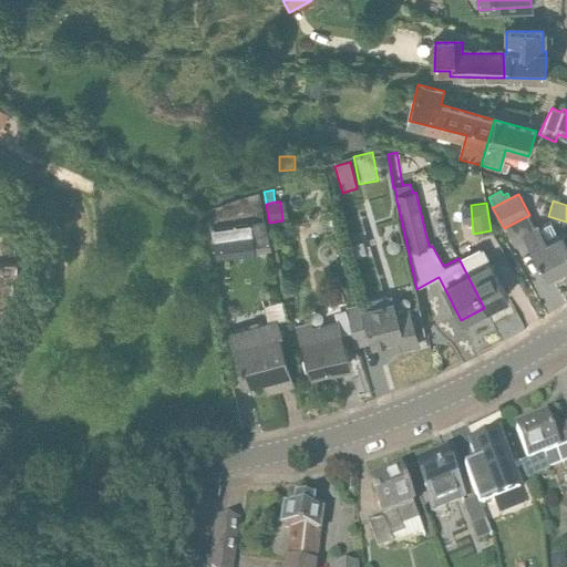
[(210,230),(214,243),(253,236),(250,223),(210,230)]
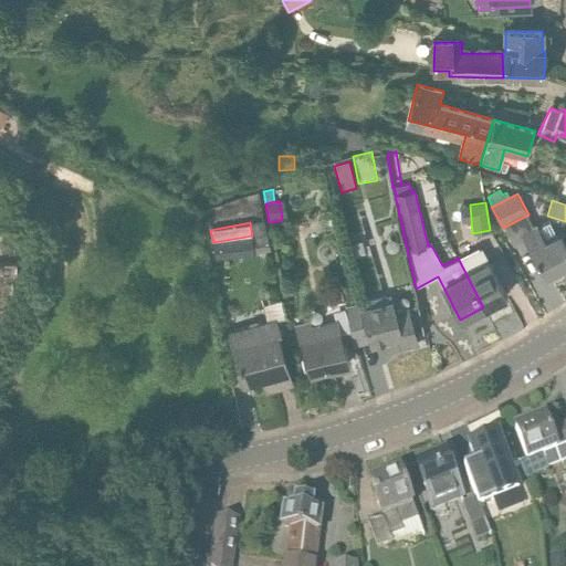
[(565,244),(561,234),(556,236),(548,222),(537,228),(535,223),(522,231),(538,263),(542,262),(547,274),(565,263),(565,244)]
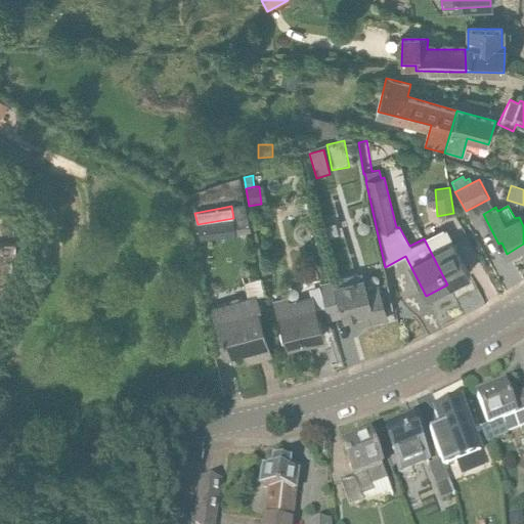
[(250,230),(248,216),(233,218),(198,224),(200,239),(250,230)]
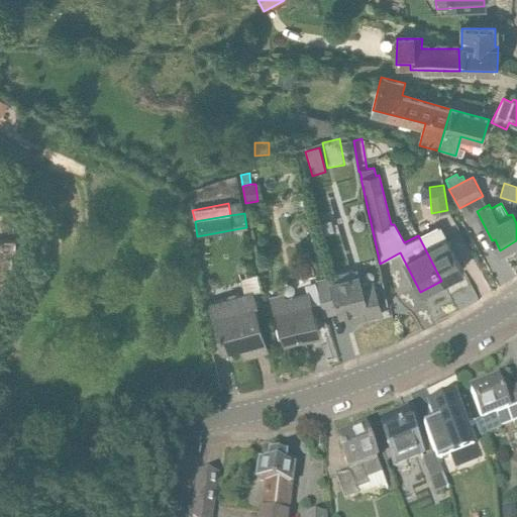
[(418,235),(441,281),(463,270),(439,224),(430,230),(418,235)]
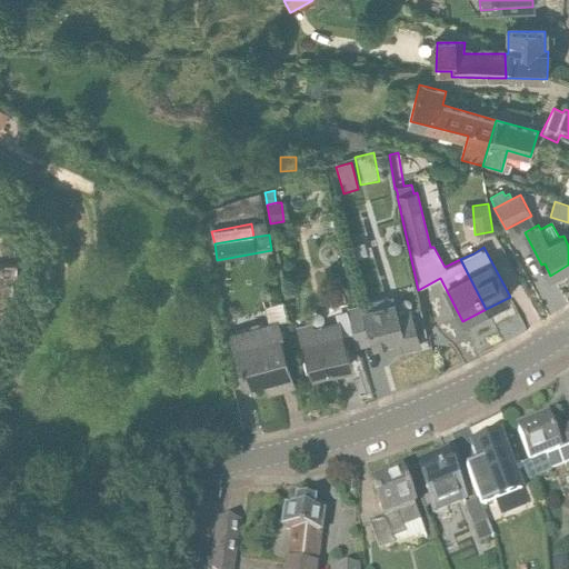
[(410,311),(398,315),(392,297),(347,309),(358,348),(373,343),(373,346),(401,337),(405,348),(420,343),(410,311)]
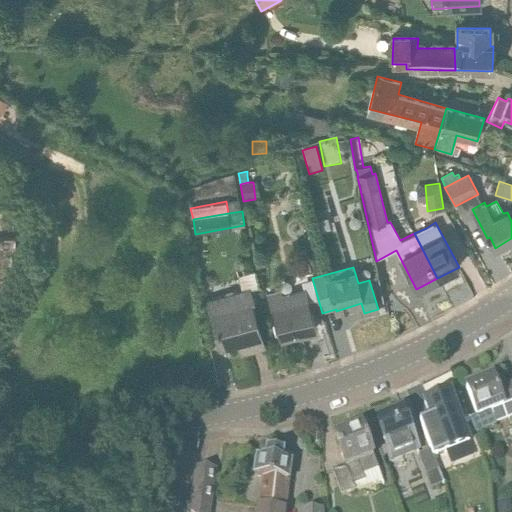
[(254,301),(250,287),(242,290),(208,300),(222,347),(246,340),(248,349),(262,345),(250,303),(254,301)]
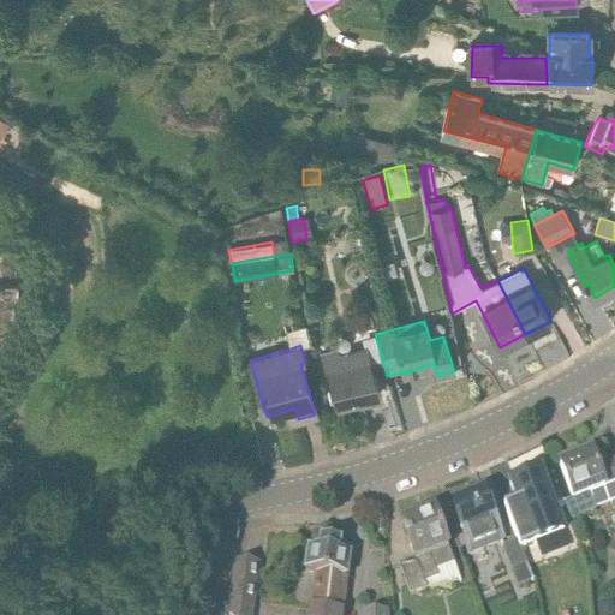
[(339,407),(380,394),(368,359),(363,346),(339,353),(336,348),(321,353),(327,372),(339,407)]
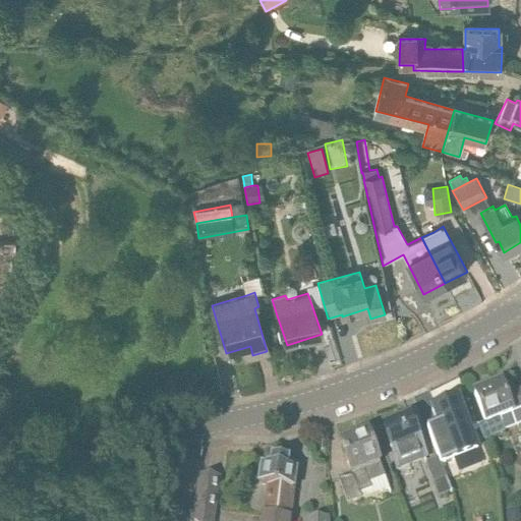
[(502,385),(474,394),(485,423),(477,425),(483,440),(503,432),(499,419),(520,411),(520,392),(506,398),(502,385)]
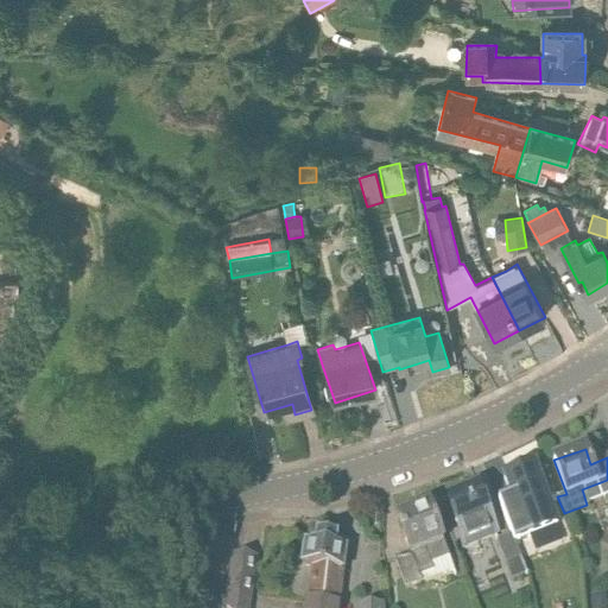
[(520,559),(523,567),(537,562),(529,539),(556,530),(548,505),(533,468),(505,479),(512,498),(499,502),(511,536),(510,536),(520,559)]
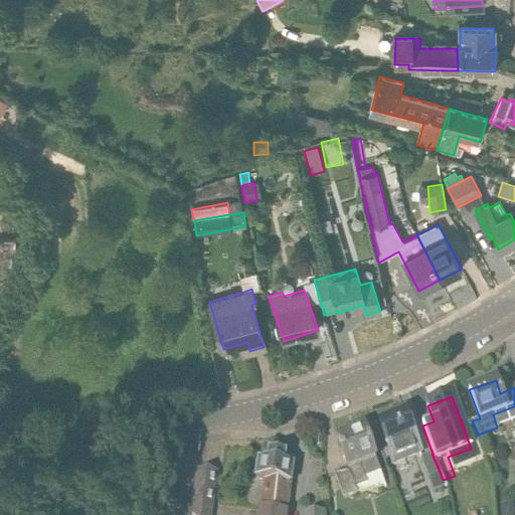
[(393,462),(419,453),(405,413),(379,423),(393,462)]
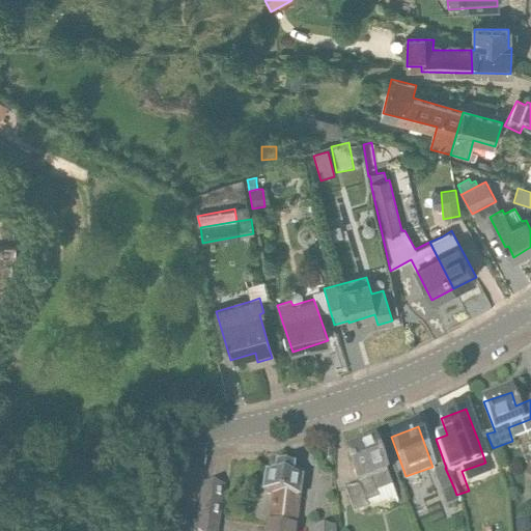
[(391,488),(387,475),(375,443),(350,453),(354,465),(352,466),(359,484),(345,490),(355,514),(368,510),(367,505),(379,500),(376,495),(391,488)]
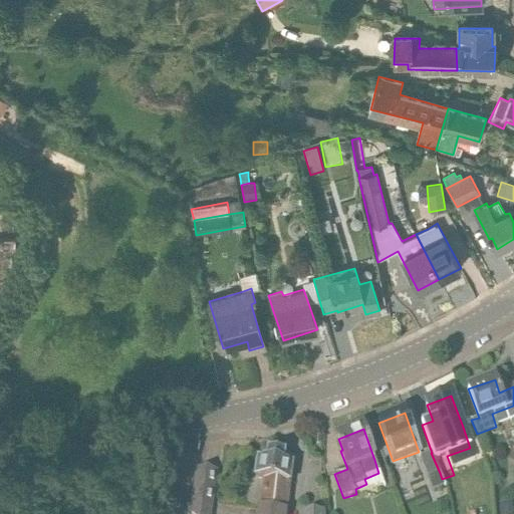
[(421,457),(428,477),(440,473),(431,453),(421,457)]
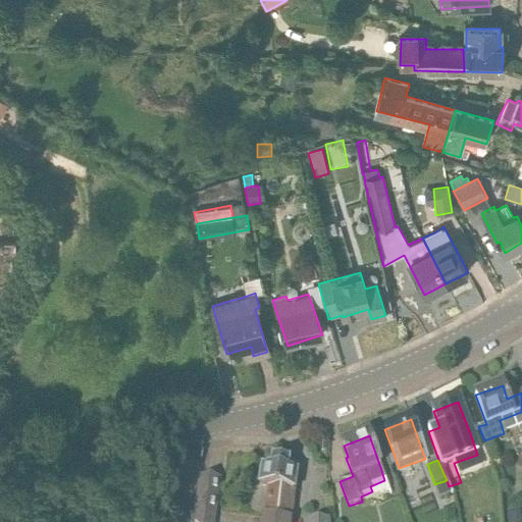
[(289,521),(293,492),(295,492),(297,474),(288,473),(289,464),(272,462),(271,471),(262,469),(259,487),(269,489),(265,518),(289,521)]
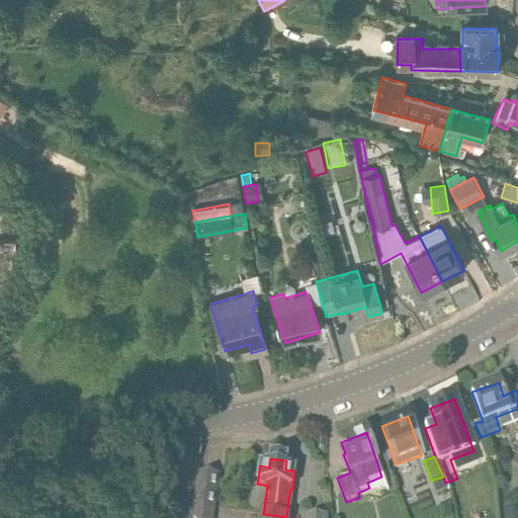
[(211,517),(219,478),(200,475),(193,517),(211,517)]
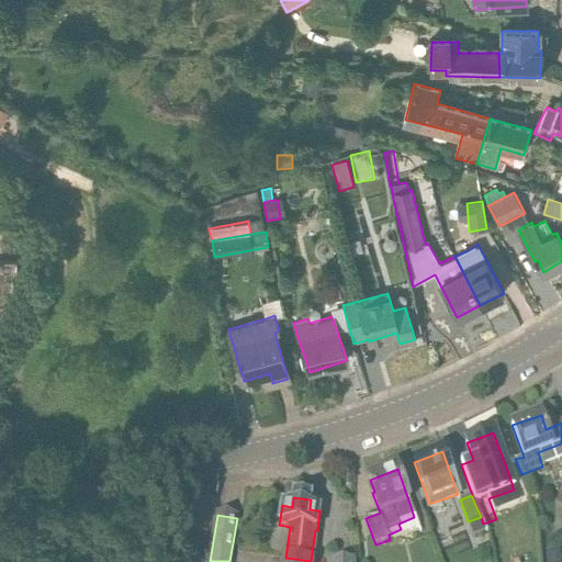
[(483,524),(481,517),(468,521),(473,537),(486,532),(483,524)]
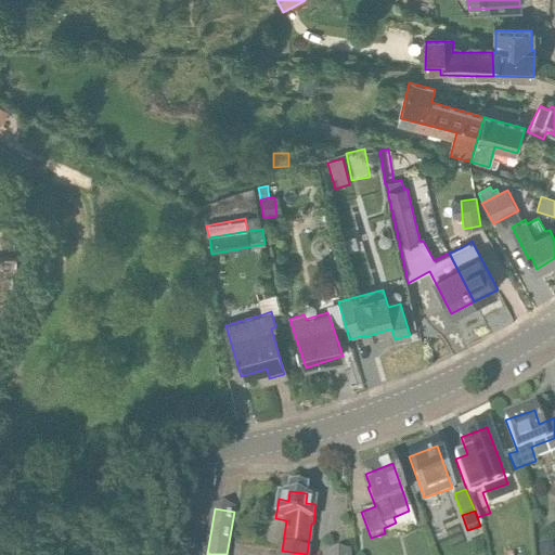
[(554,554),(554,542),(539,544),(539,554),(554,554)]
